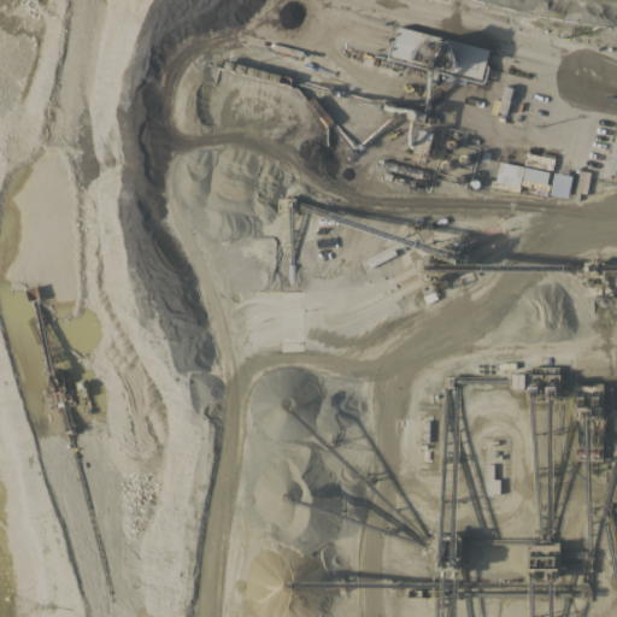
[(489,50),(482,78),(392,54),(399,25),(489,50)]
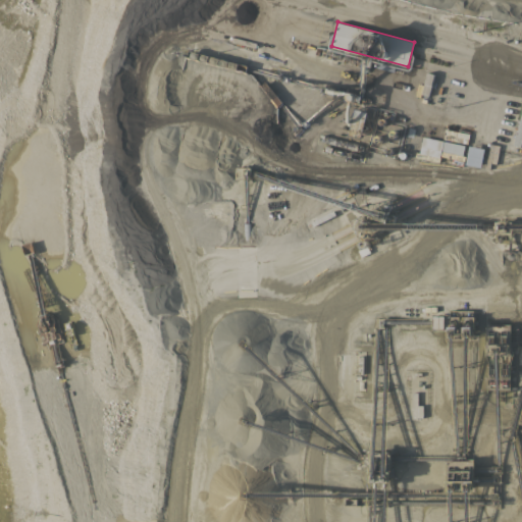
[(428,95),(421,93),(427,71),(433,73),(428,95)]
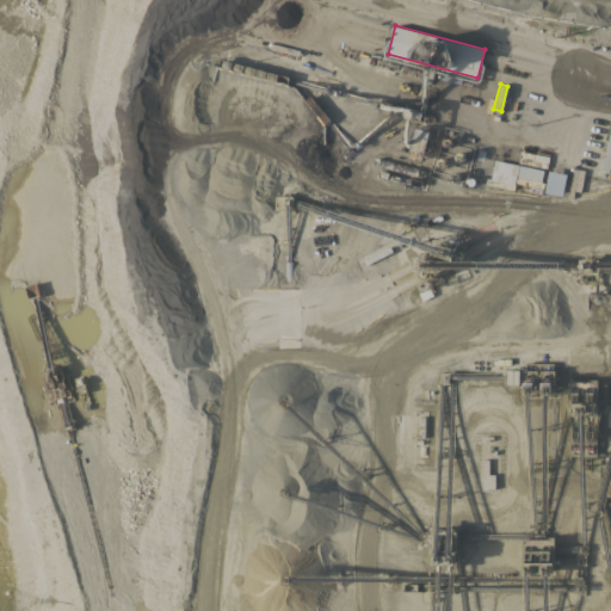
[(423,161),(408,158),(415,127),(430,130),(423,161)]
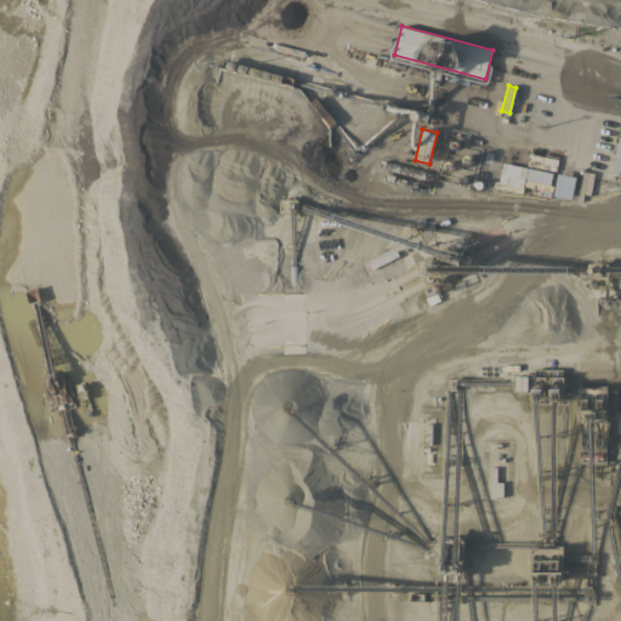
[(620,129),(620,164),(619,174),(610,171),(620,129)]
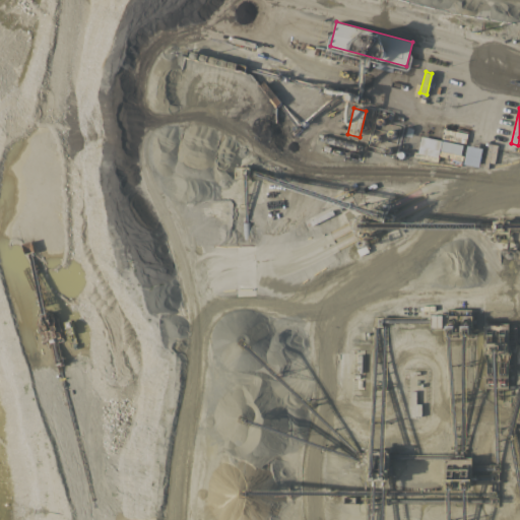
[(467,133),(465,143),(441,137),(443,128),(467,133)]
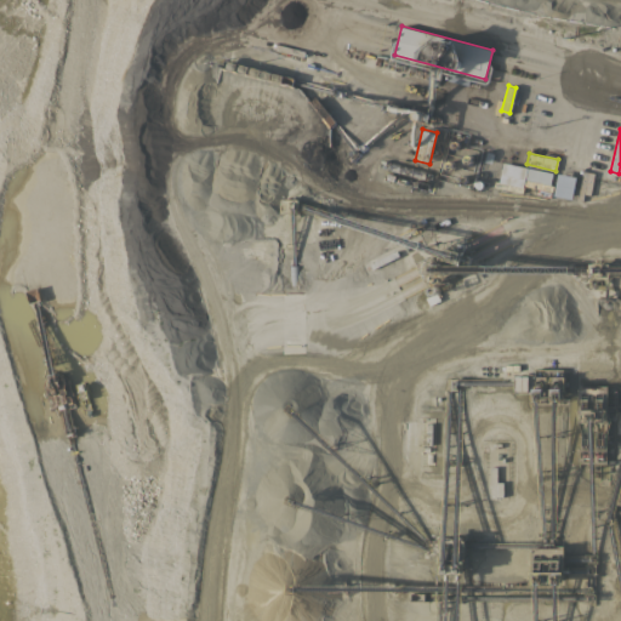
[(552,172),(550,183),(525,178),(528,167),(552,172)]
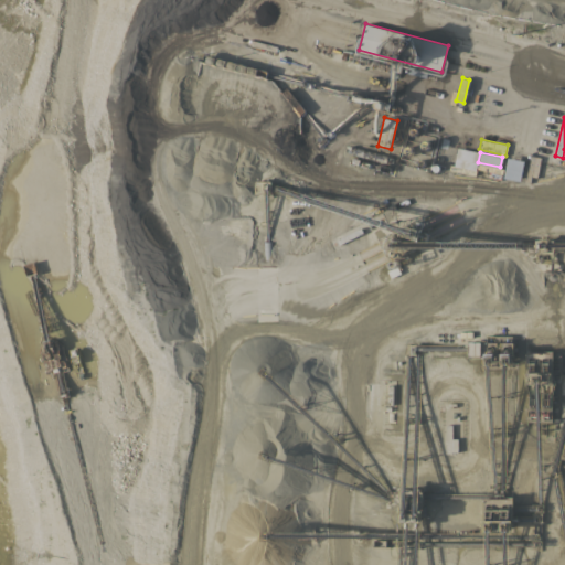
[(523,161),(507,158),(502,178),(519,181),(523,161)]
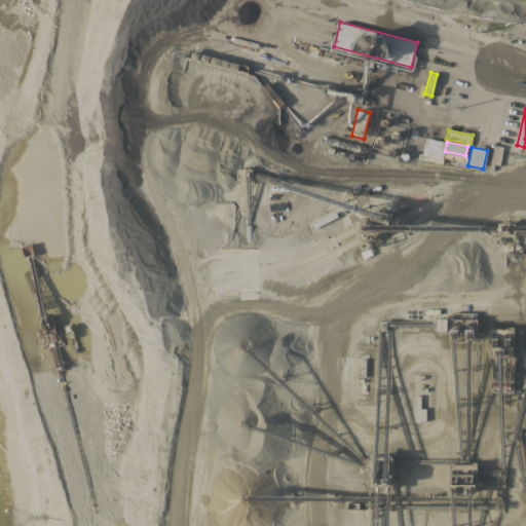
[(443,158),(442,163),(417,157),(418,152),(443,158)]
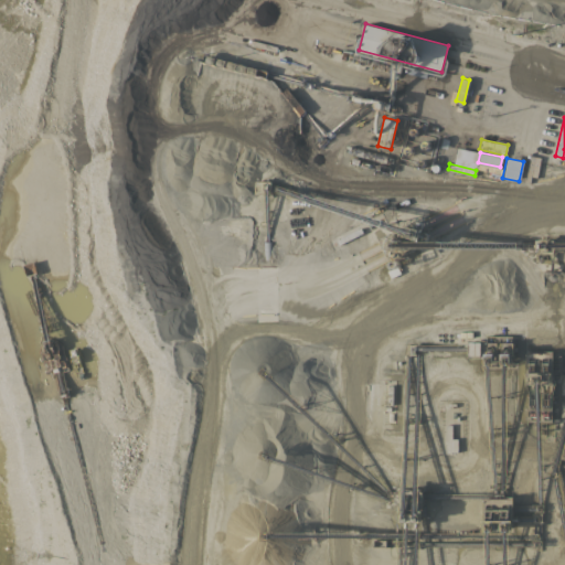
[(503,168),(502,174),(476,169),(477,163),(503,168)]
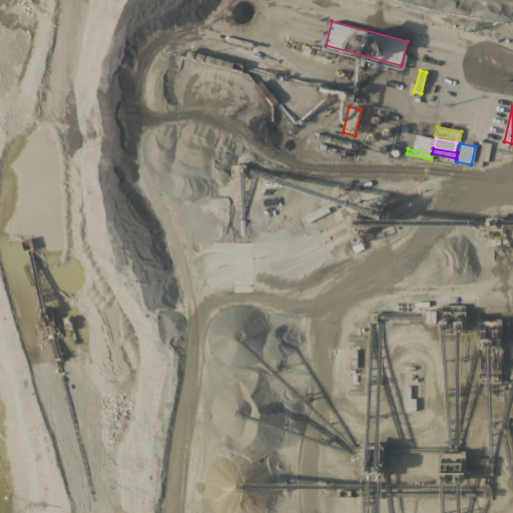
[(369,228),(369,227),(368,228),(366,227),(364,227),(361,228),(361,230),(359,232),(363,239),(356,243),(354,239),(360,236),(358,233),(357,233),(355,233),(353,231),(348,221),(348,218),(348,217),(349,215),(351,214),(353,214),(355,215),(356,215),(358,214),(358,212),(359,211),(360,209),(361,209),(378,202),(379,200),(380,200),(382,199),(383,200),(385,201),(386,202),(386,204),(386,205),(385,209),(388,209),(389,210),(391,212),(391,213),(391,215),(390,217),(378,225),(376,224),(369,228)]
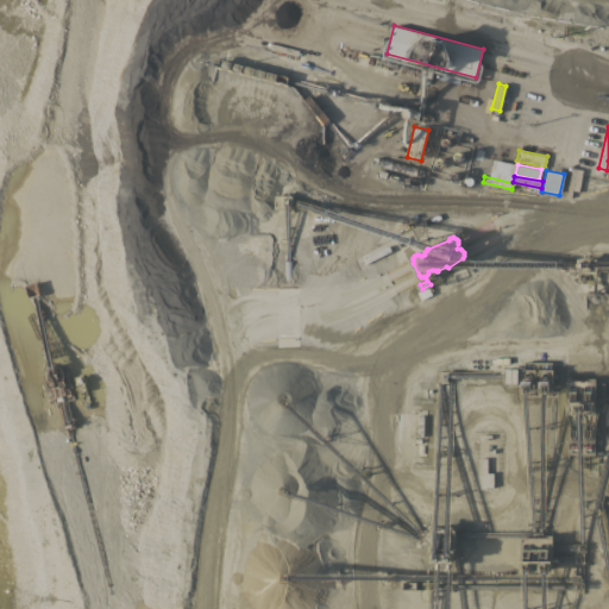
[(551,362),(551,369),(553,369),(553,383),(552,383),(552,388),(525,388),(525,385),(506,385),(506,365),(522,365),(522,369),(525,369),(525,362),(551,362)]
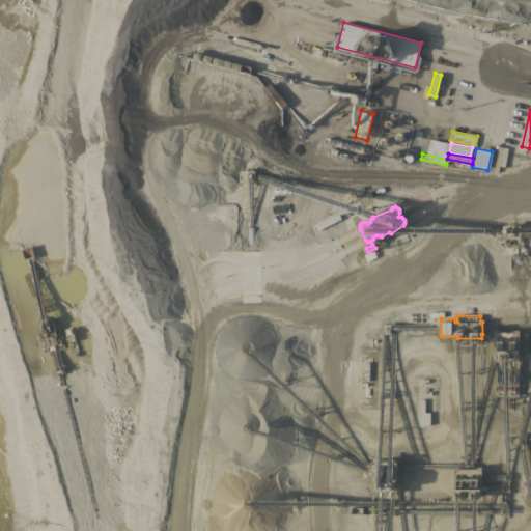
[(515,331),(515,329),(520,329),(520,333),(527,333),(528,348),(520,348),(520,356),(522,356),(522,360),(519,370),(519,396),(495,395),(496,371),(493,359),(493,356),(494,356),(495,331),(515,331)]
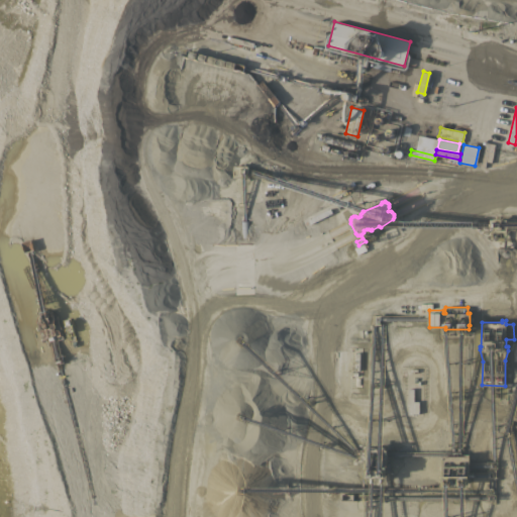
[(409,388),(414,388),(414,401),(418,401),(418,413),(408,413),(409,388)]
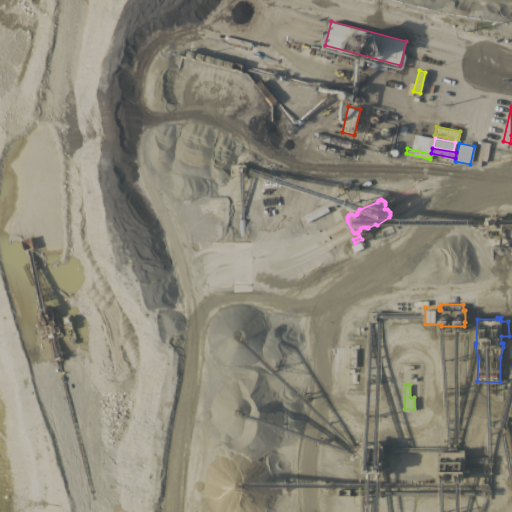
[(357,445),(362,445),(362,441),(370,441),(370,442),(384,443),(384,473),(381,473),(381,477),(379,477),(379,478),(376,478),(376,473),(372,473),(371,477),(370,477),(370,478),(368,478),(368,473),(362,473),(363,455),(357,455),(357,445)]
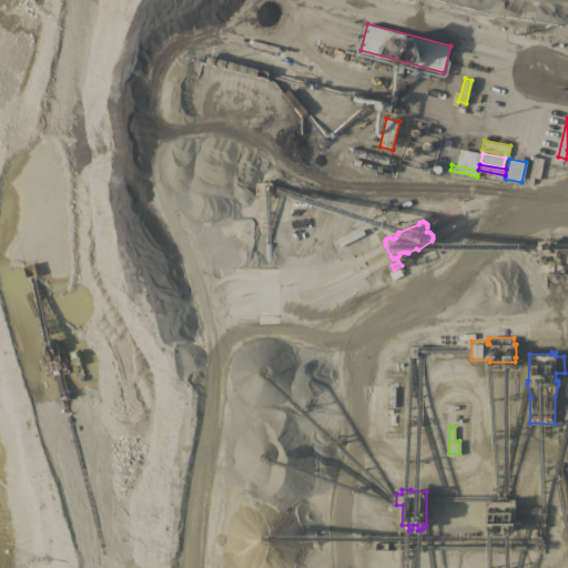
[(514,500),(514,499),(516,499),(516,518),(520,518),(520,524),(516,524),(516,535),(486,535),(486,500),(514,500)]
